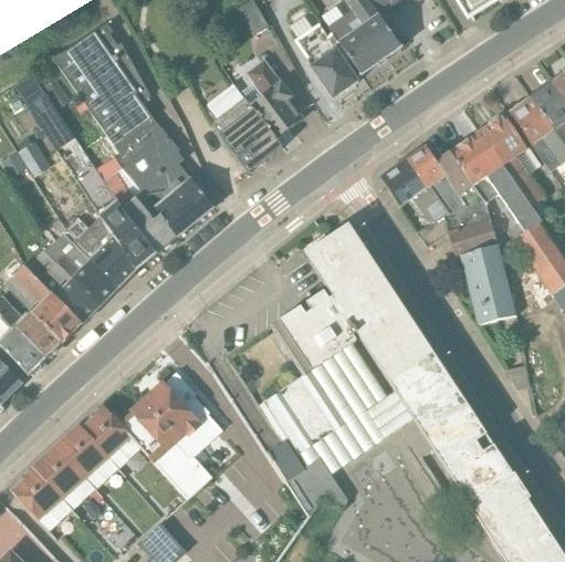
[(269,24),(253,0),(250,0),(238,8),(253,34),(269,24)]
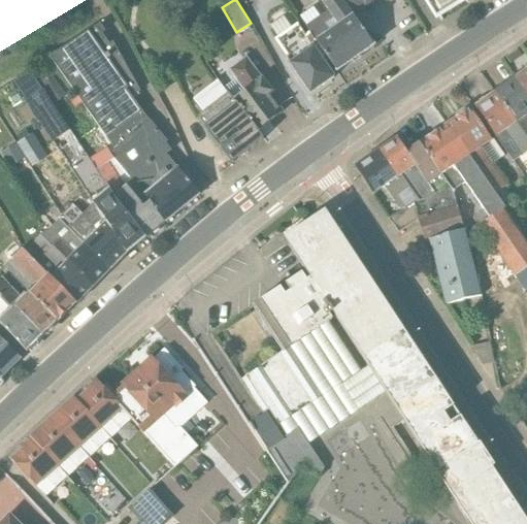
[(364,4),(361,0),(323,0),(328,8),(320,13),(314,4),(300,13),(305,23),(308,29),(334,66),(342,66),(374,43),(353,12),(364,4)]
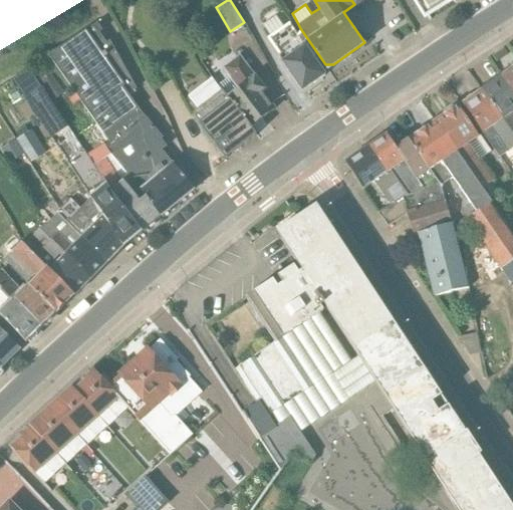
[(415,0),(425,16),(451,0),(455,0),(456,1),(457,0),(415,0)]
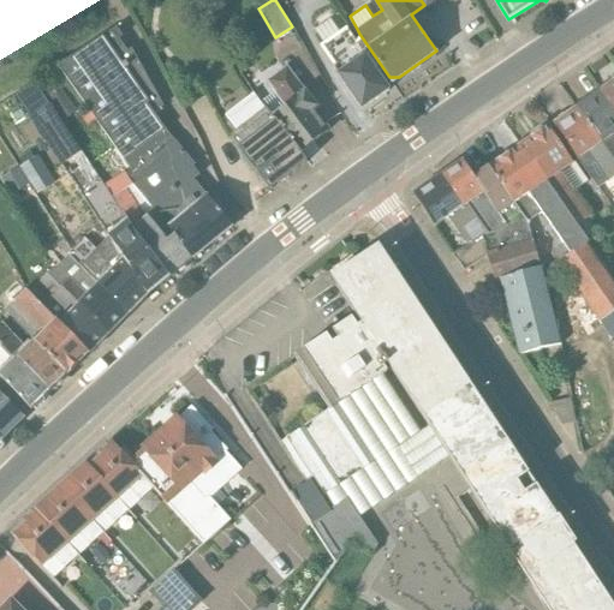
[(356,37),(346,24),(340,29),(331,16),(315,27),(325,40),(319,43),(362,106),(389,88),(387,84),(392,81),(359,34),(356,37)]
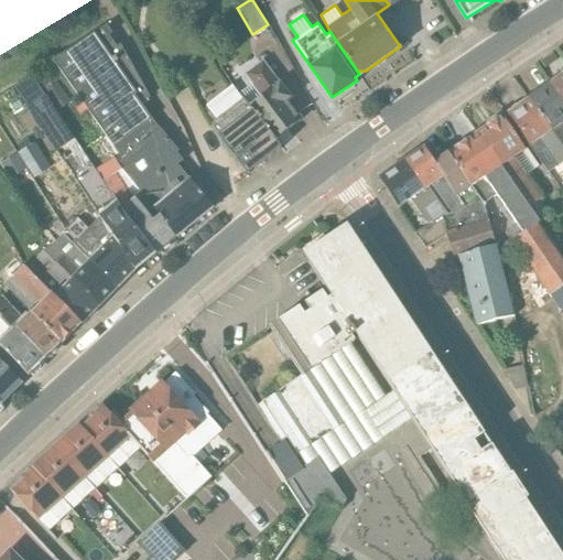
[(122,157),(117,161),(176,235),(213,205),(177,162),(184,158),(177,150),(180,149),(143,104),(150,98),(148,96),(151,94),(121,42),(117,44),(108,33),(112,31),(107,22),(54,57),(122,157)]
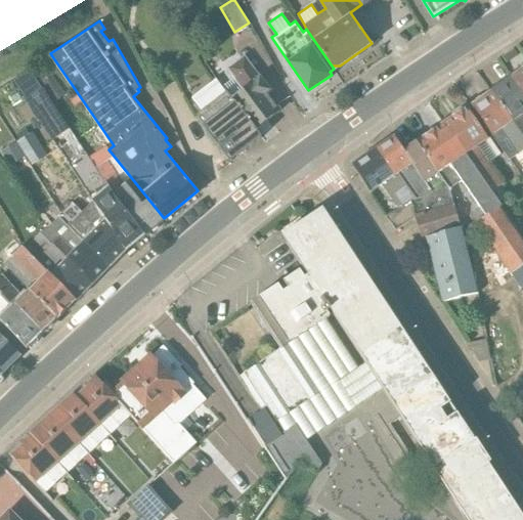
[(272,88),(245,54),(228,66),(234,76),(223,84),(227,89),(255,127),(278,109),(267,92),(272,88)]
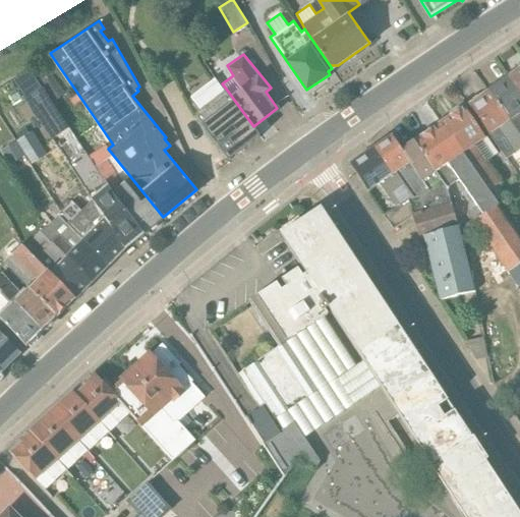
[(519,65),(507,75),(519,94),(519,65)]
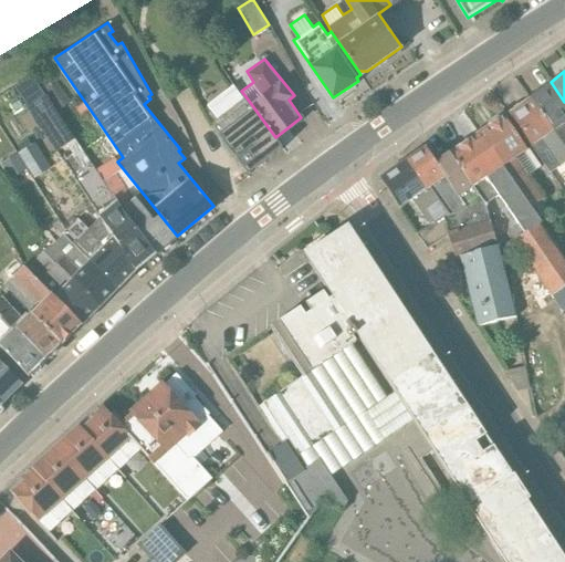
[(31,74),(14,85),(63,159),(73,152),(83,167),(92,162),(31,74)]
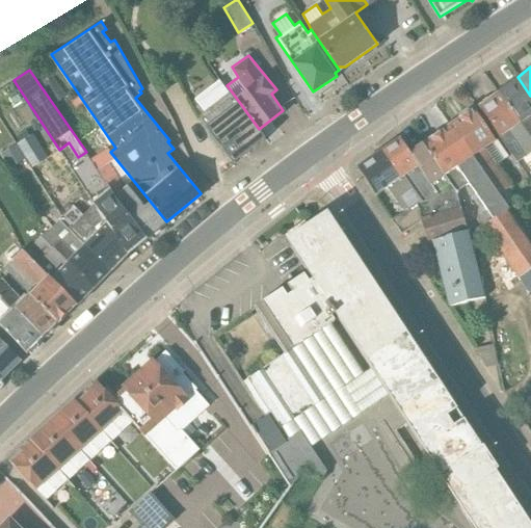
[(54,76),(42,84),(54,102),(67,94),(54,76)]
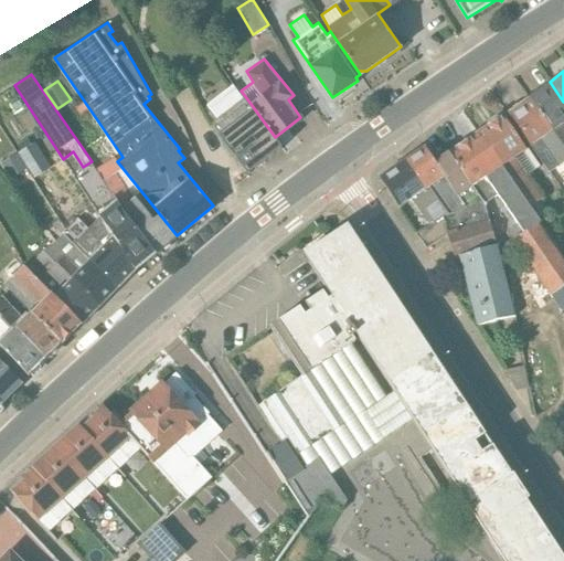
[(563,102),(550,82),(529,96),(563,145),(563,102)]
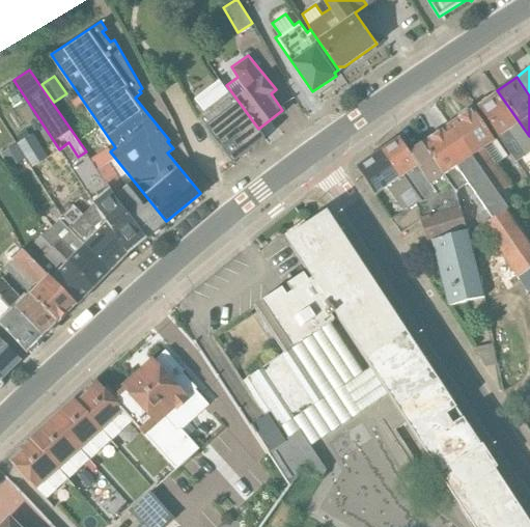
[(258,129),(230,90),(198,114),(232,162),(265,138),(258,129)]
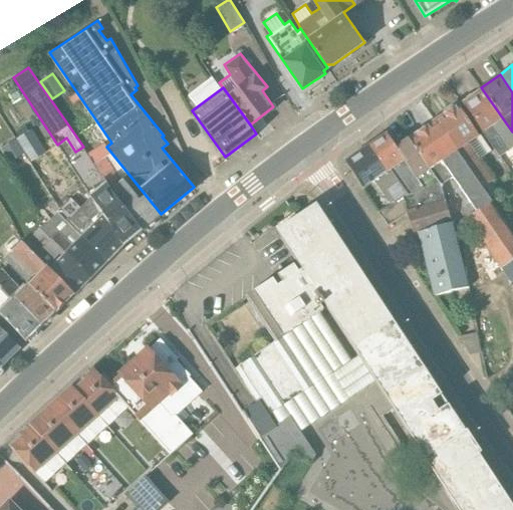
[(512,132),(481,87),(462,100),(499,155),(512,145),(512,132)]
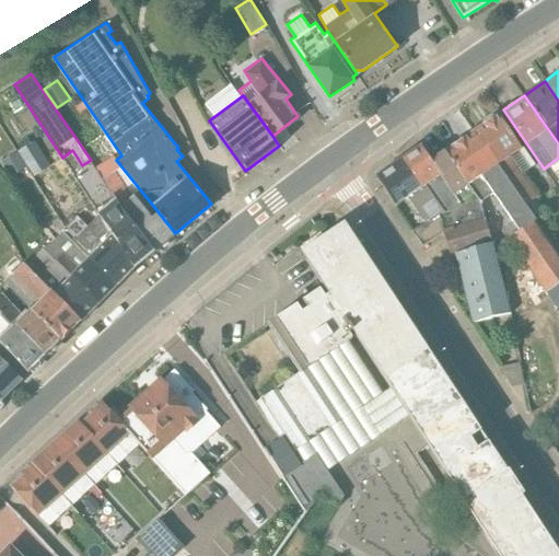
[(474,130),(524,203),(538,194),(523,171),(535,162),(523,143),(522,145),(500,112),(495,115),(491,114),(484,119),(484,124),(474,130)]
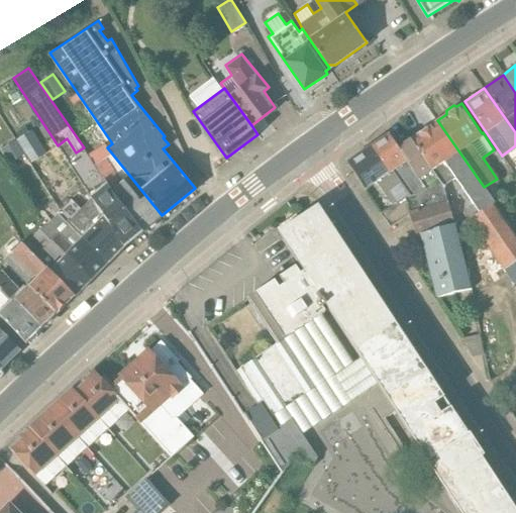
[(479,210),(494,201),(484,187),(437,120),(411,137),(444,185),(456,176),(479,210)]
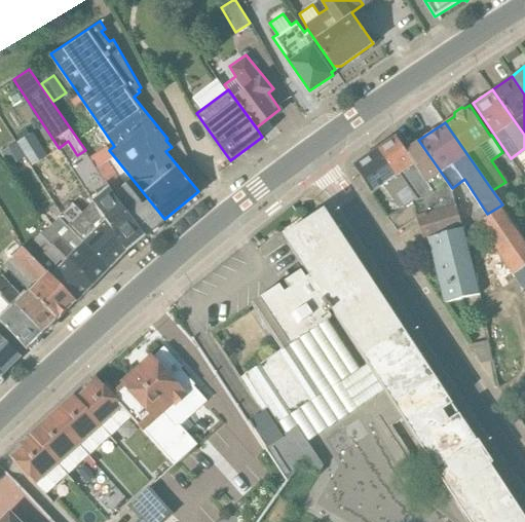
[(33,131),(15,142),(26,155),(33,163),(47,153),(33,131)]
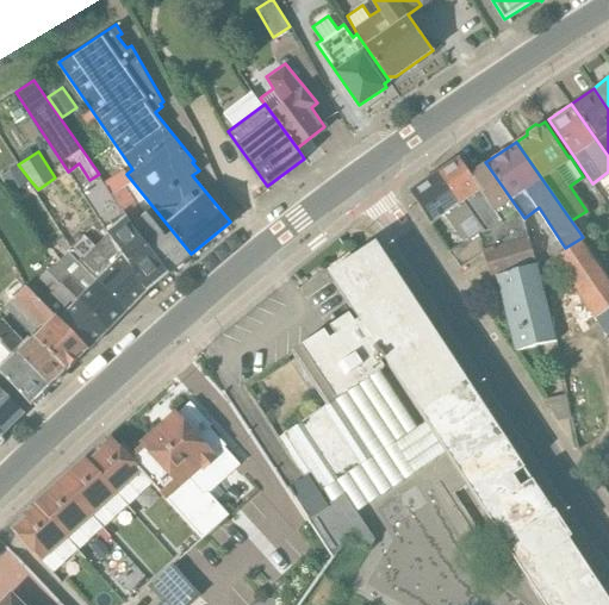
[(483,250),(528,235),(524,218),(485,162),(471,172),(459,157),(437,173),(458,203),(464,200),(482,228),(483,250)]
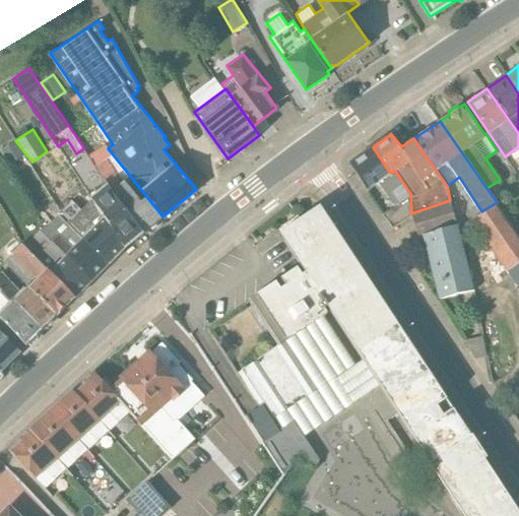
[(58,146),(92,199),(123,247),(143,232),(89,154),(84,148),(76,153),(67,139),(58,146)]
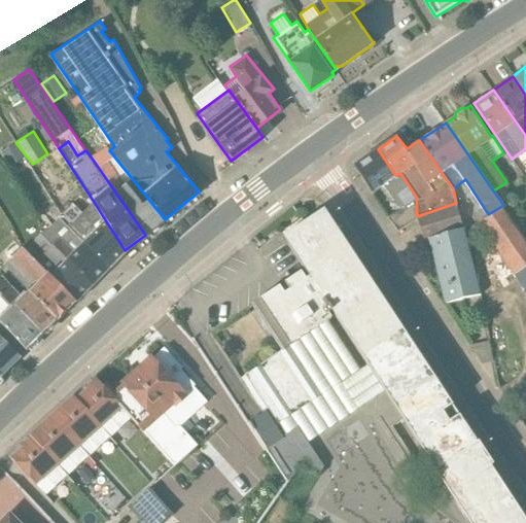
[(1,151),(10,165),(26,155),(15,142),(1,151)]
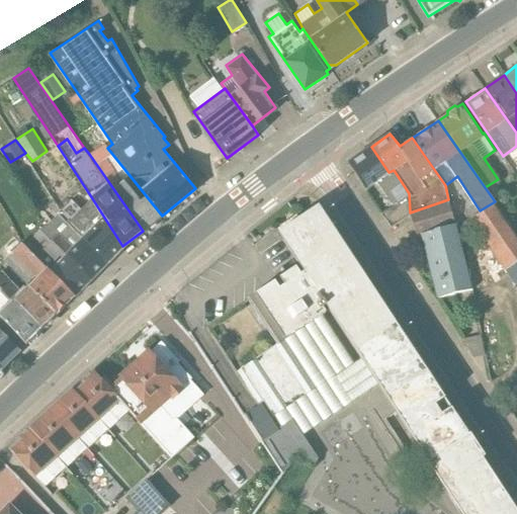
[(104,143),(89,154),(143,231),(162,216),(107,148),(104,143)]
